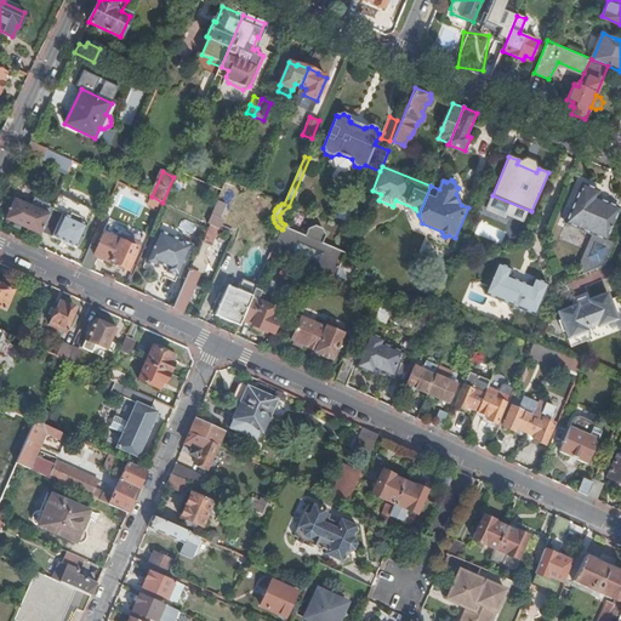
[(567,223),(593,234),(607,240),(620,209),(597,198),(600,191),(584,184),(567,223)]
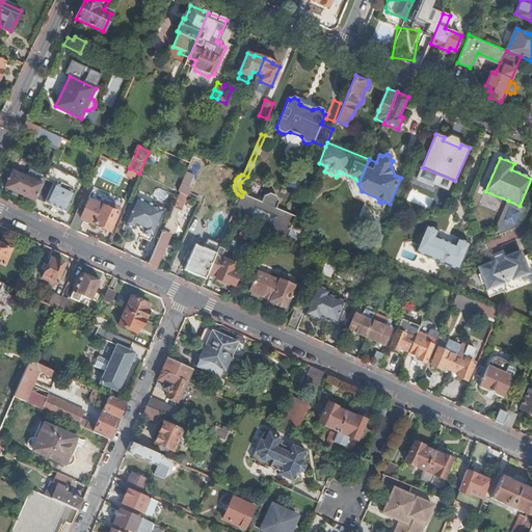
[(79,182),(49,168),(42,184),(35,198),(65,212),(79,182)]
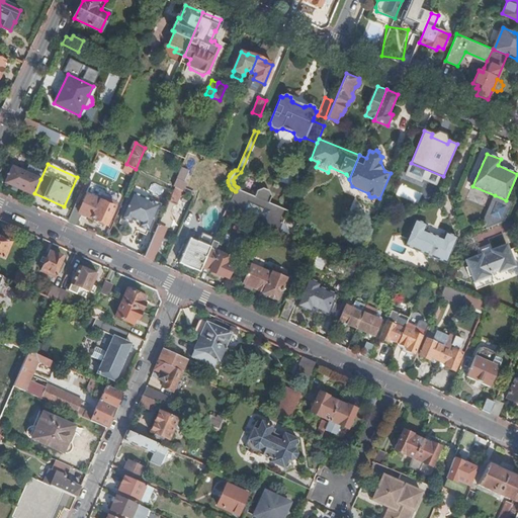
[(137,169),(136,169),(126,164),(124,169),(135,174),(137,169)]
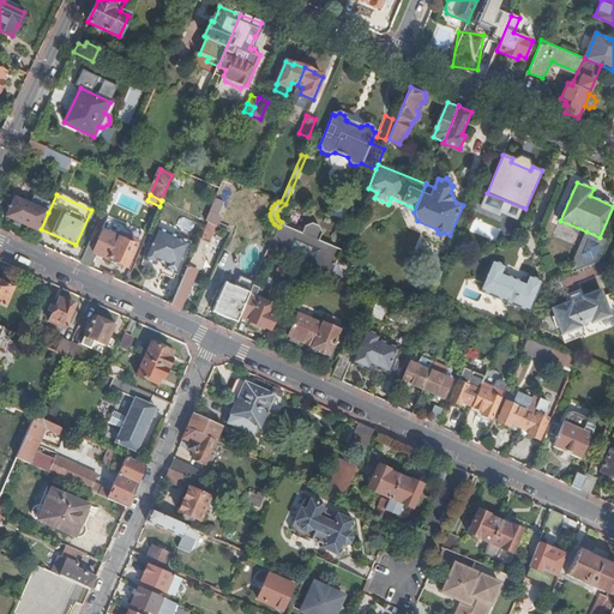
[(41,229),(48,212),(52,204),(34,196),(30,204),(14,198),(6,217),(40,232),(41,229)]
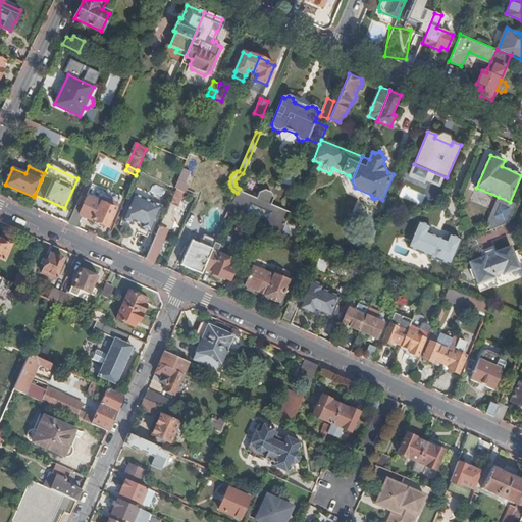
[(184,168),(177,183),(184,185),(189,173),(184,168)]
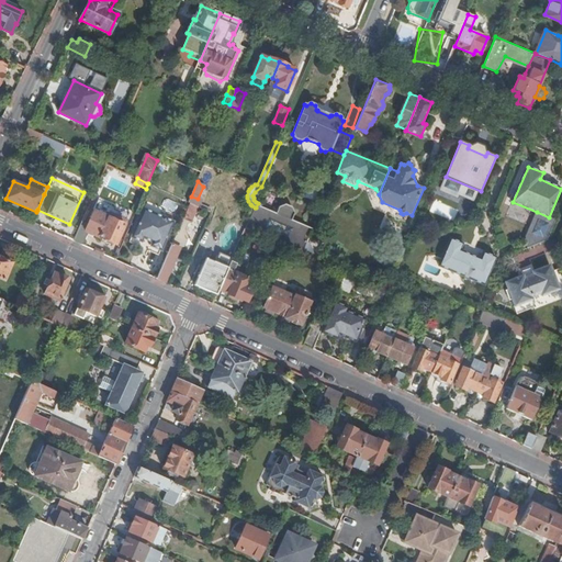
[(191,197),(189,202),(190,203),(198,208),(199,208),(200,206),(202,201),(198,199),(191,197)]
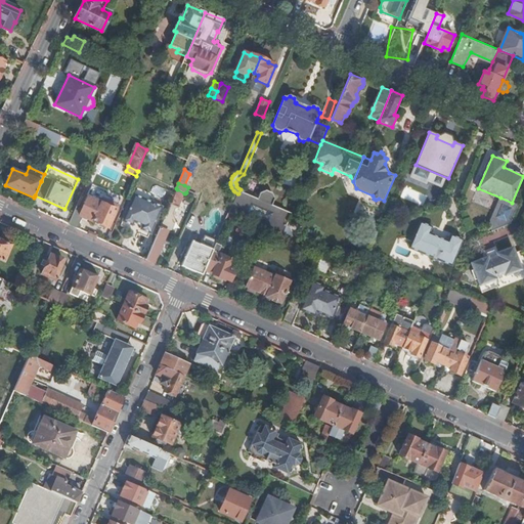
[(184,193),(177,189),(171,204),(178,207),(184,193)]
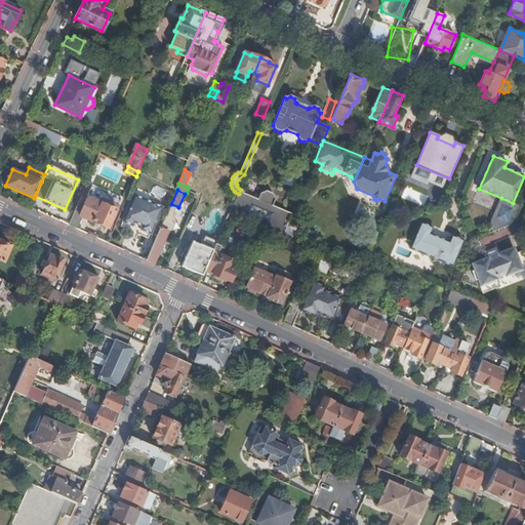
[(239,194),(238,194),(230,213),(264,229),(282,237),(292,213),(273,205),(276,199),(274,194),(268,191),(261,193),(258,199),(243,193),(244,191),(241,190),(239,194)]
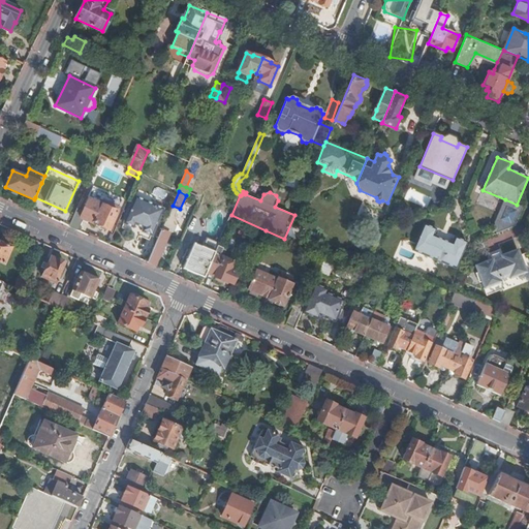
[(144,231),(152,236),(163,209),(135,196),(122,227),(142,237),(144,231)]
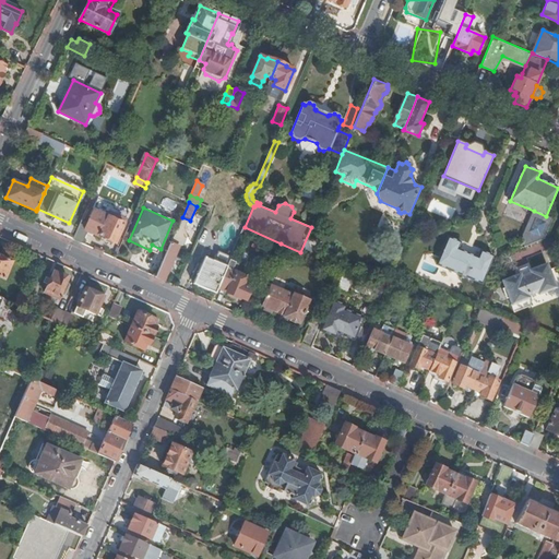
[(73,240),(83,244),(88,232),(115,244),(125,219),(109,213),(108,216),(93,210),(87,223),(82,221),(73,240)]
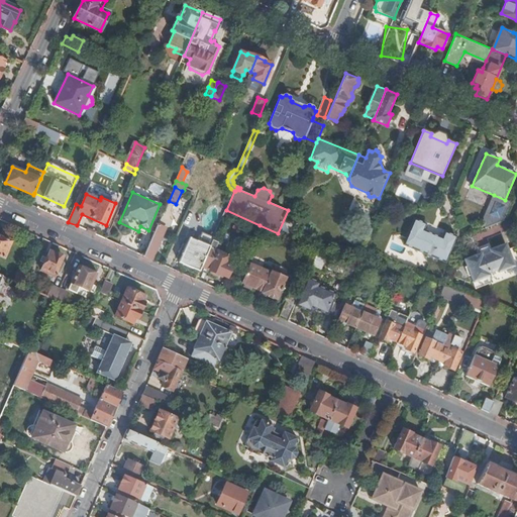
[(483,221),(486,229),(504,221),(512,203),(505,200),(494,195),(483,221)]
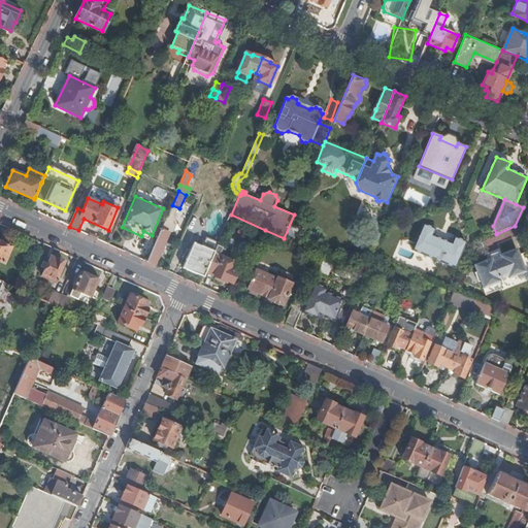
[(171,217),(168,216),(162,229),(165,230),(166,227),(167,227),(171,217)]
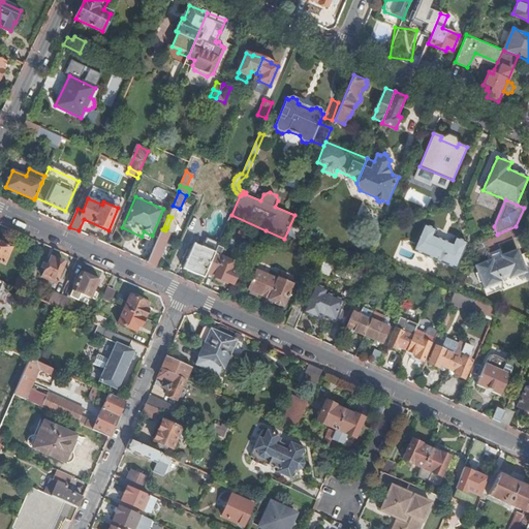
[(438,229),(426,224),(415,251),(458,269),(469,243),(457,238),(455,244),(435,237),(438,229)]
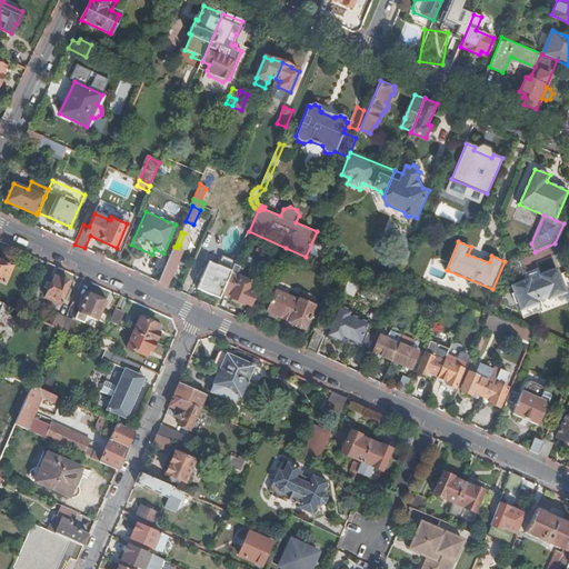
[(175,248),(159,282),(167,286),(170,277),(172,277),(179,260),(178,260),(181,251),(175,248)]
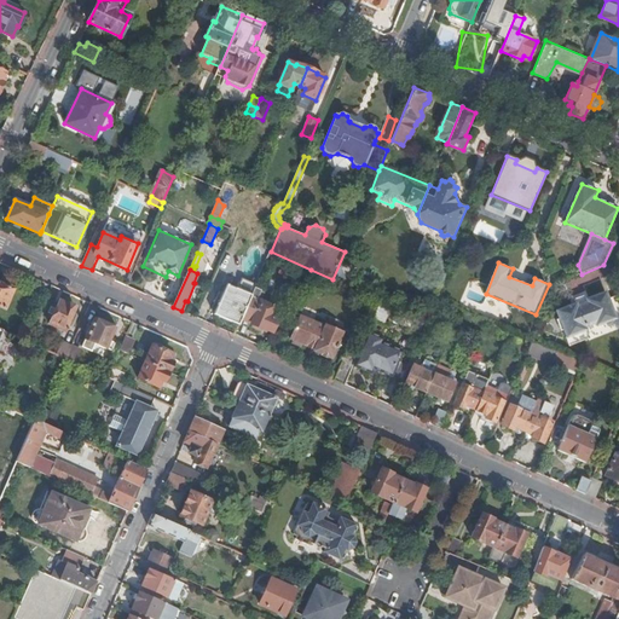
[(345,284),(333,279),(329,287),(345,294),(347,289),(343,288),(345,284)]
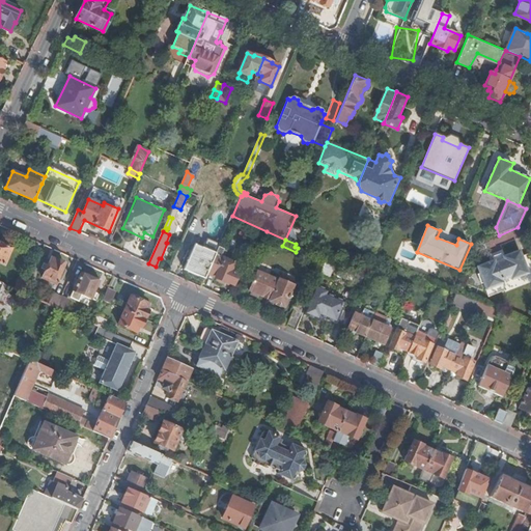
[(147,242),(140,258),(145,260),(152,244),(147,242)]
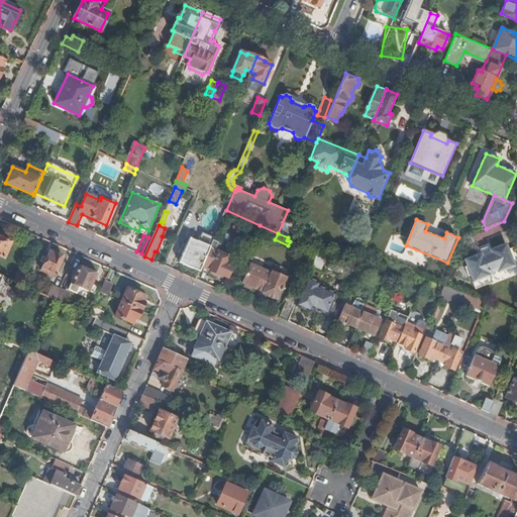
[(11,241),(0,236),(0,255),(4,257),(11,241)]
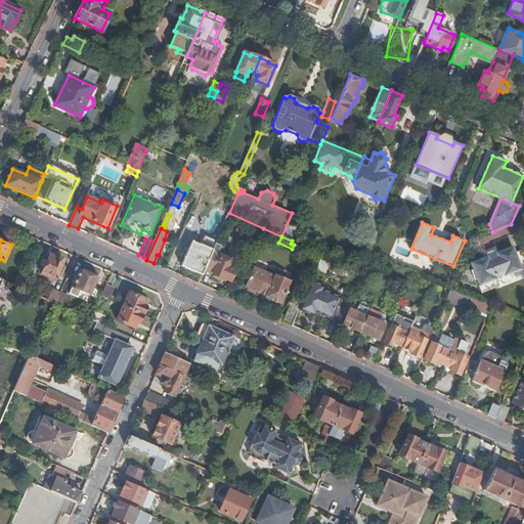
[(205,270),(213,251),(192,242),(182,266),(203,274),(205,270)]
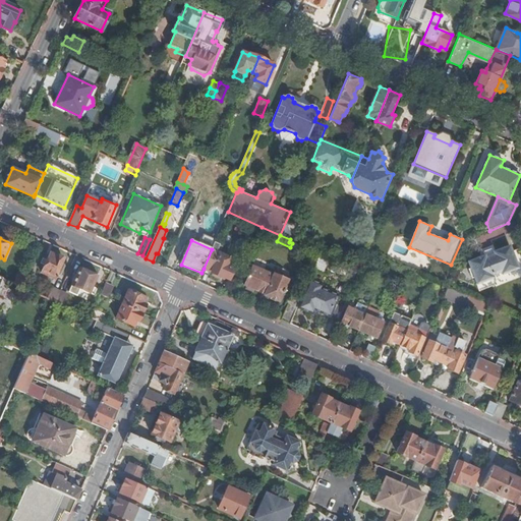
[(222,247),(214,244),(212,249),(204,269),(212,272),(212,274),(222,278),(222,277),(230,280),(234,270),(236,263),(229,259),(229,258),(219,254),(222,247)]
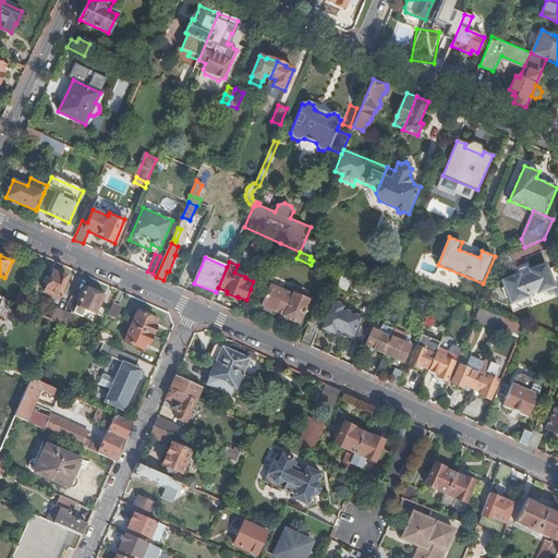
[(520,273),(502,279),(505,286),(502,287),(506,296),(508,296),(511,303),(529,296),(528,294),(537,291),(538,293),(549,289),(554,287),(554,286),(554,283),(547,263),(530,268),(530,269),(530,271),(521,275),(520,273)]
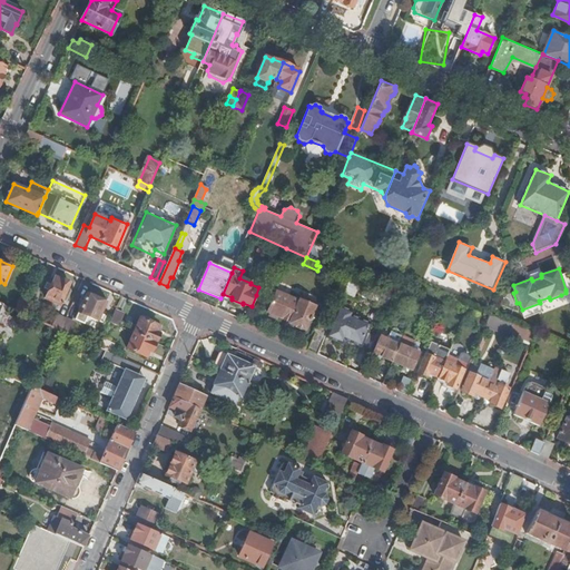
[(529,274),(531,278),(532,281),(541,277),(541,275),(540,271),(529,274)]
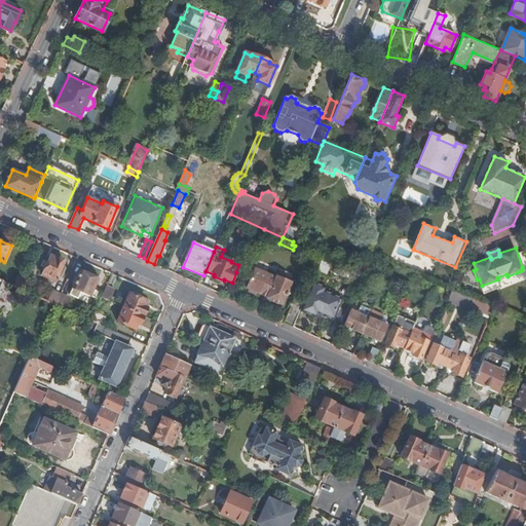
[(65,261),(51,255),(48,260),(44,259),(42,263),(46,265),(42,275),(57,282),(65,261)]
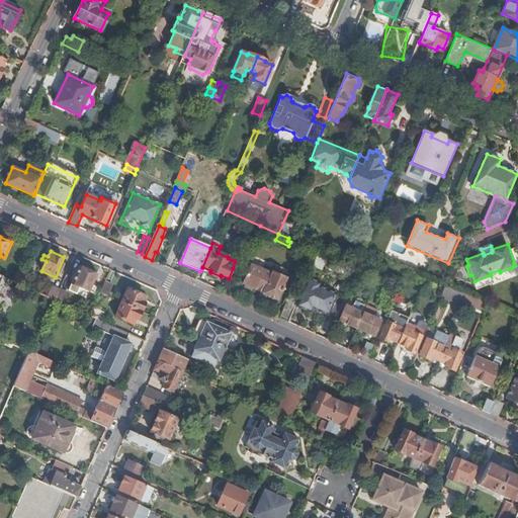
[(313,266),(323,269),(326,258),(316,255),(313,266)]
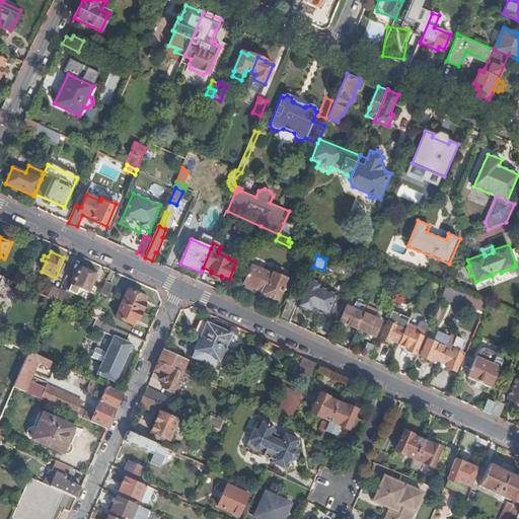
[(271,273),(251,266),(243,284),(264,293),(264,294),(278,300),(286,280),(278,276),(280,272),(272,269),(271,273)]
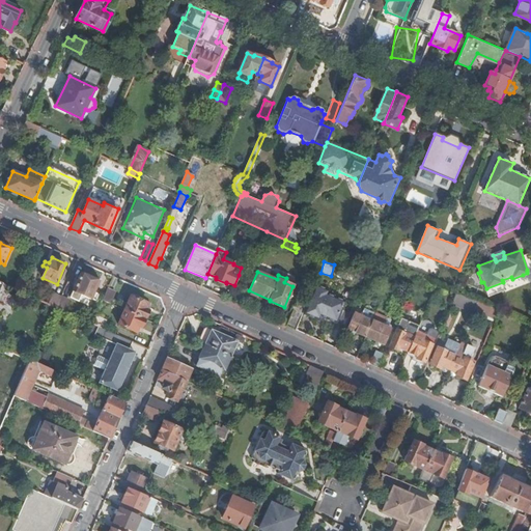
[(82,274),(72,298),(79,301),(82,295),(95,300),(99,294),(94,291),(100,279),(91,275),(90,277),(82,274)]
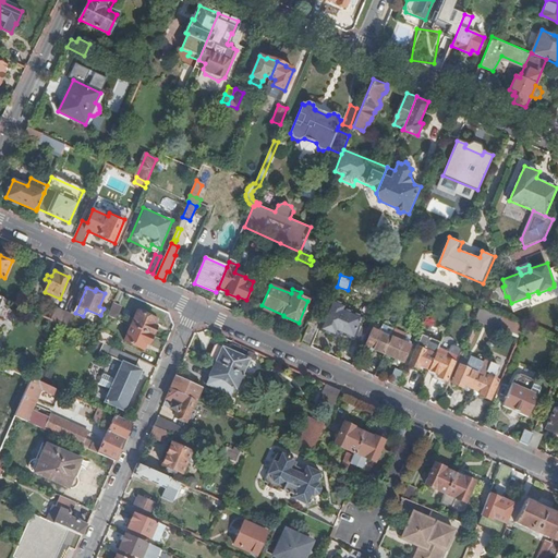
[(25,308),(32,294),(22,290),(15,304),(25,308)]
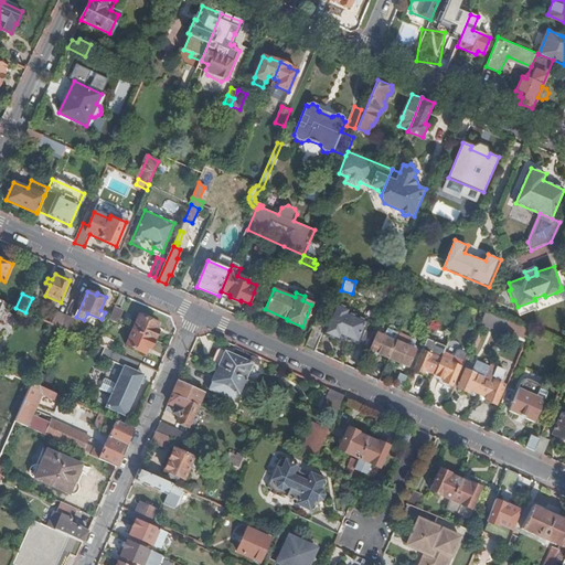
[(487,311),(465,302),(460,312),(482,321),(487,311)]
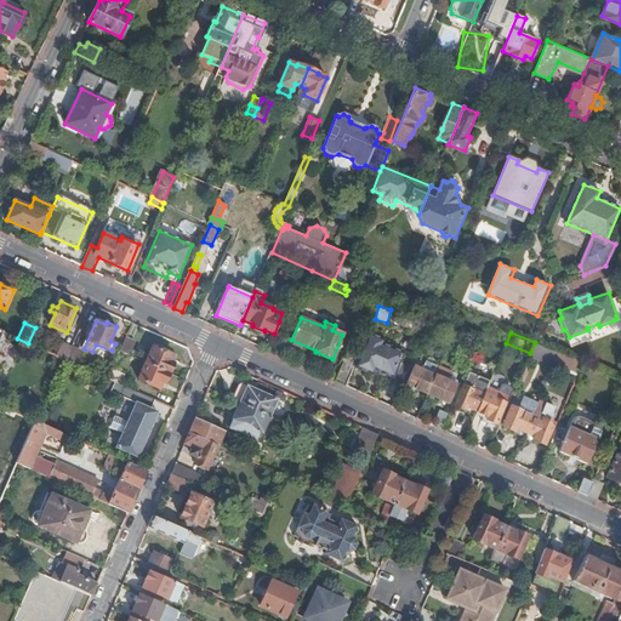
[(368,334),(359,354),(354,366),(366,371),(368,366),(374,370),(393,377),(404,353),(382,343),(385,340),(368,334)]
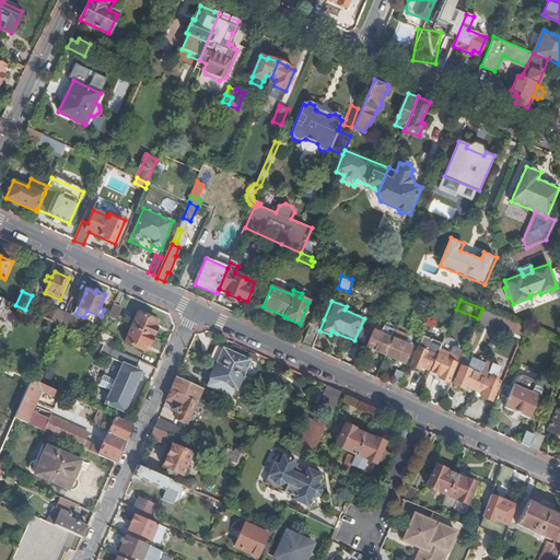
[(121,307),(114,304),(108,316),(116,319),(121,307)]
